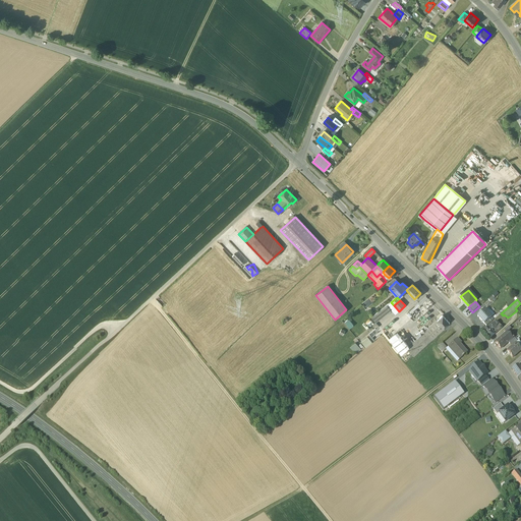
[(394,305),(391,302),(387,305),(391,309),(396,314),(399,311),(394,305)]
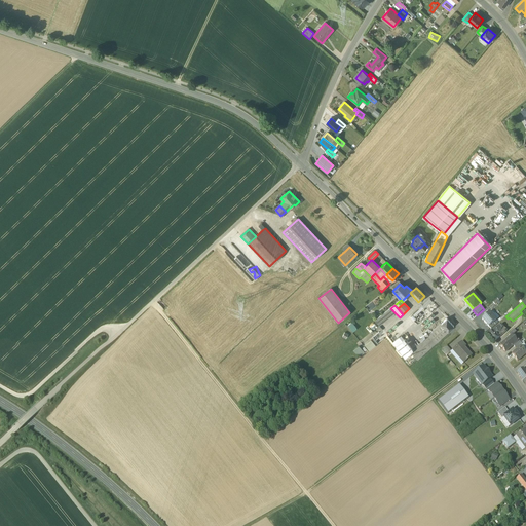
[(390,308),(375,321),(380,326),(395,312),(390,308)]
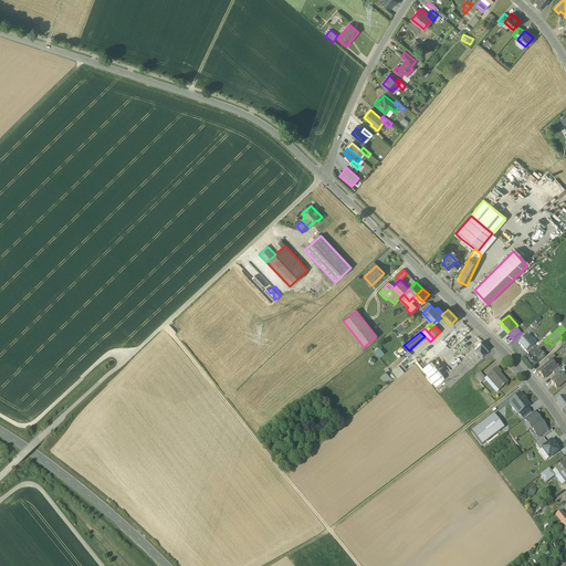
[(534,345),(526,336),(519,343),(526,352),(534,345)]
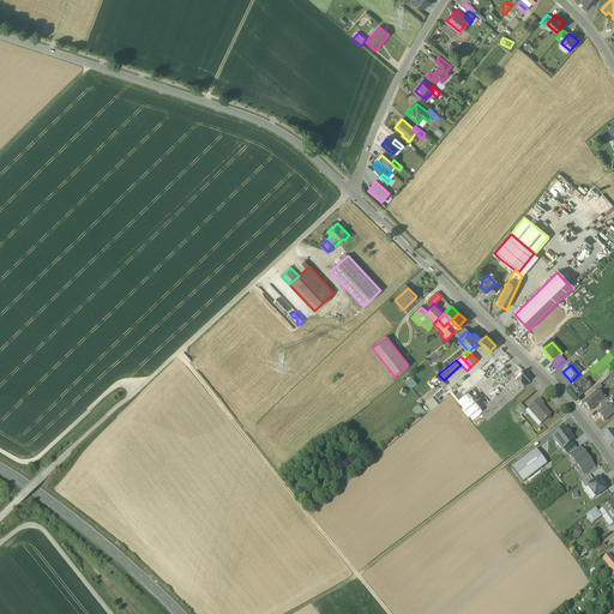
[(530,381),(522,372),(515,378),(523,387),(530,381)]
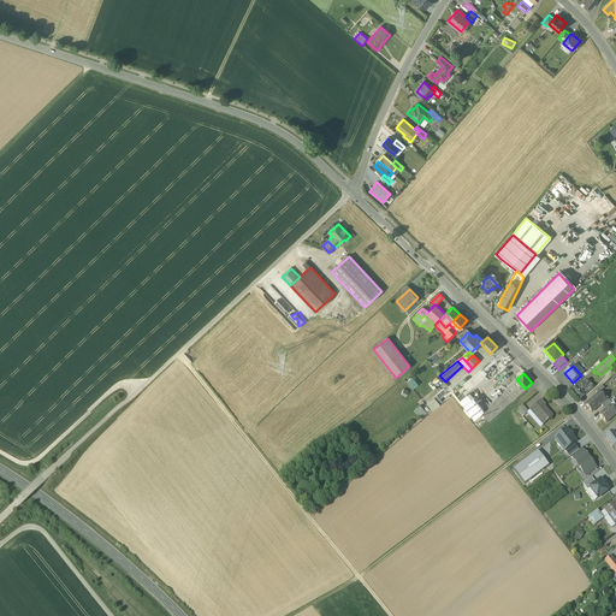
[(581,375),(573,383),(575,385),(584,378),(581,375)]
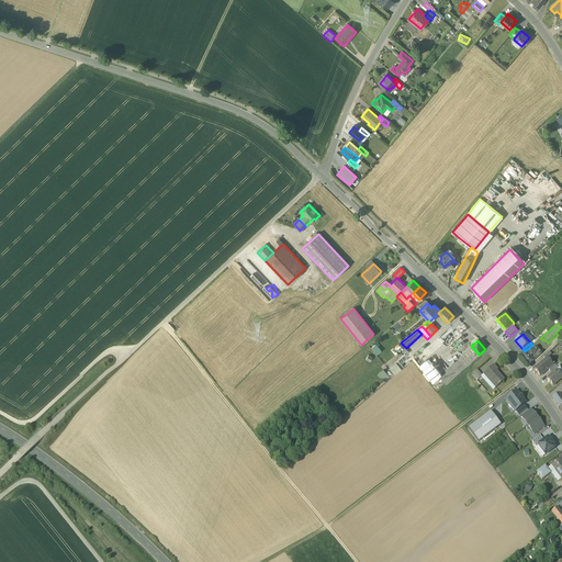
[(371,348),(377,355),(381,350),(375,344),(371,348)]
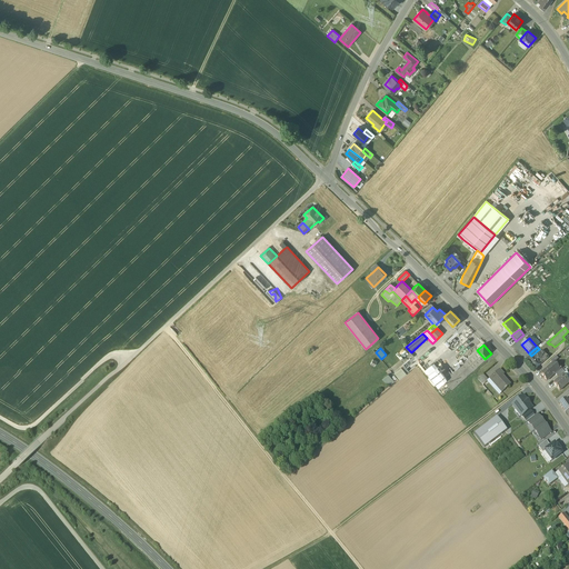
[(477,350),(446,378),(447,378),(445,380),(451,389),(485,359),(477,350)]
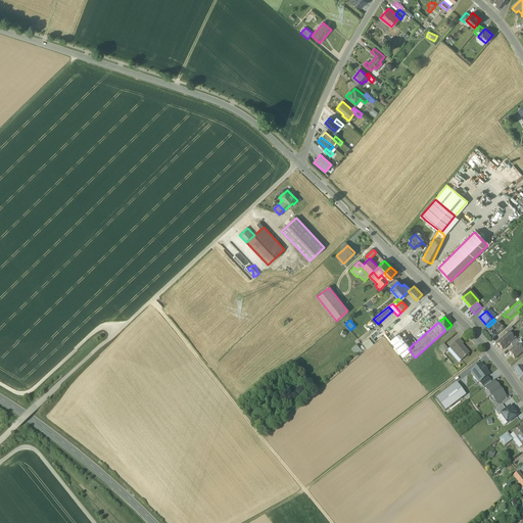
[(504,329),(497,322),(494,325),(497,328),(501,331),(504,329)]
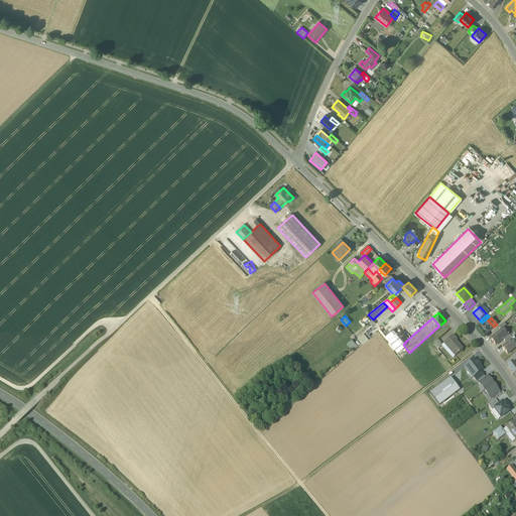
[(375,323),(366,331),(371,338),(380,330),(375,323)]
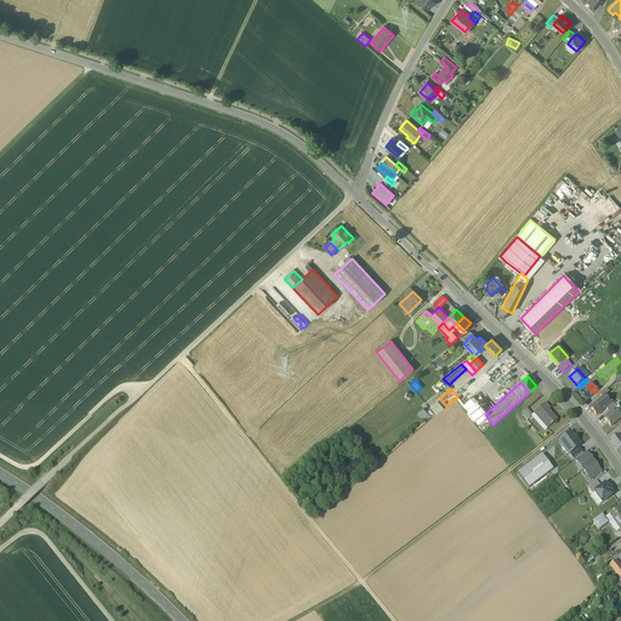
[(585,388),(576,396),(584,403),(588,398),(586,394),(588,393),(585,388)]
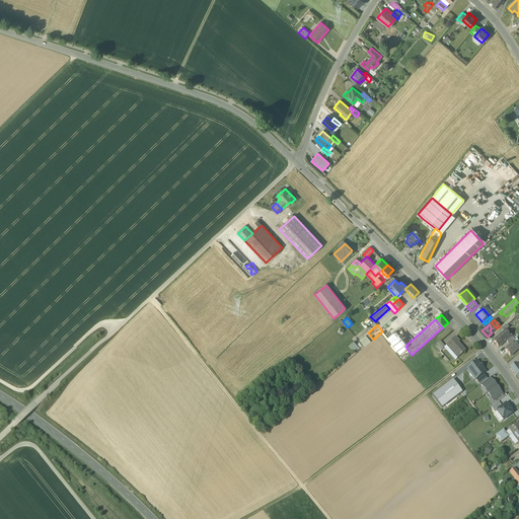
[(504,331),(493,342),(499,348),(506,341),(512,336),(508,331),(506,334),(505,331),(504,331)]
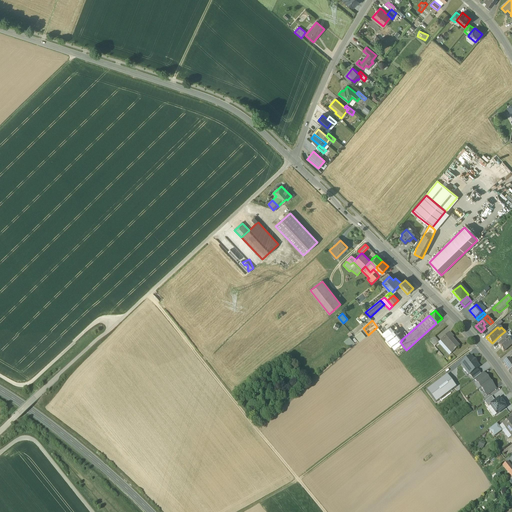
[(401,340),(393,330),(385,337),(394,347),(400,342),(402,340),(401,340)]
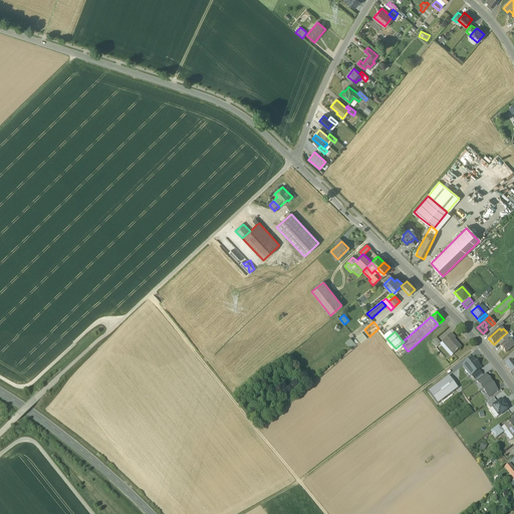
[(455,338),(451,334),(443,342),(453,354),(456,351),(457,352),(458,351),(458,350),(461,347),(453,339),(455,338)]
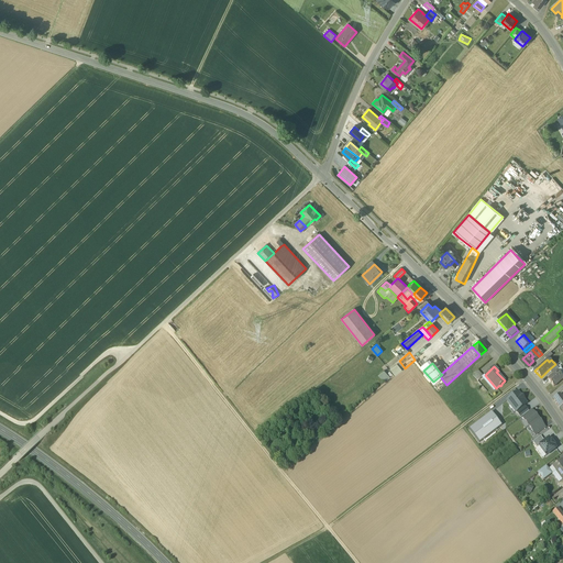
[(483,376),(478,371),(473,375),(477,382),(483,376)]
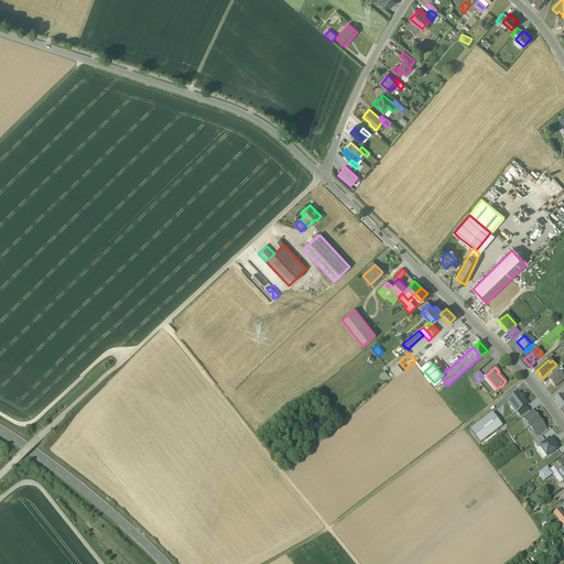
[(554,376),(549,380),(555,387),(563,379),(557,372),(554,376)]
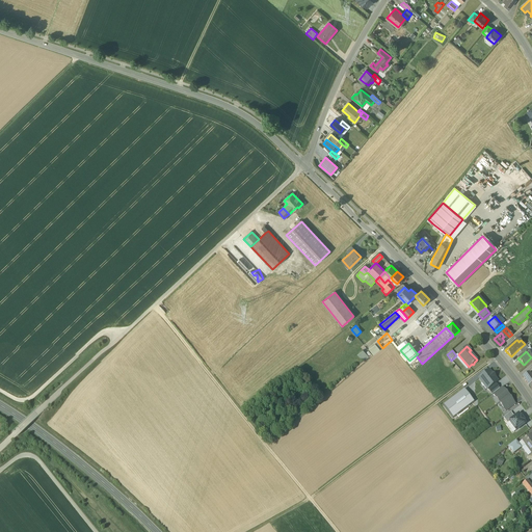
[(487,390),(488,389),(496,383),(498,381),(496,378),(496,377),(493,373),(491,373),(489,370),(479,378),(482,383),(487,390)]
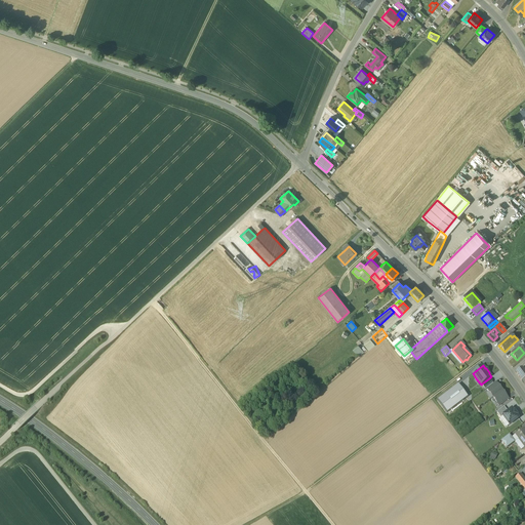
[(524,372),(521,368),(516,372),(522,380),(524,377),(524,372)]
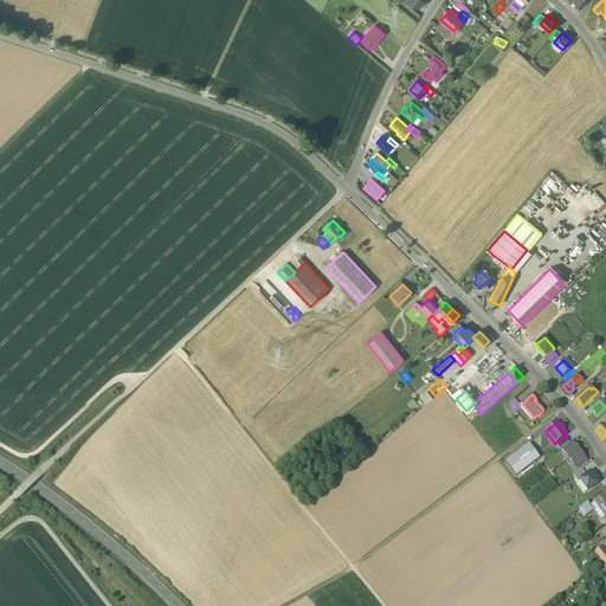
[(565,437),(556,443),(561,449),(569,443),(565,437)]
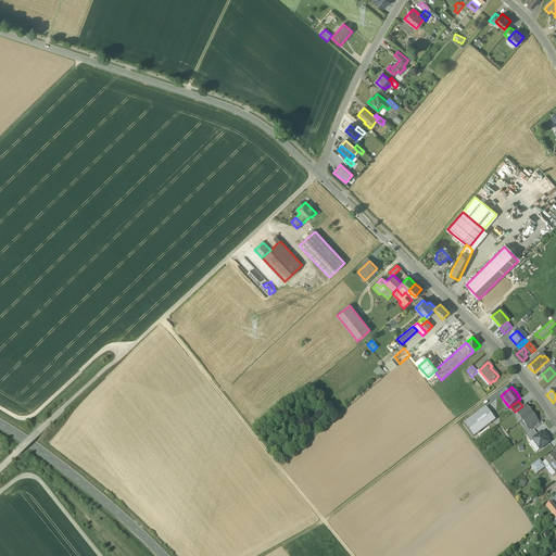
[(464,424),(474,438),(496,420),(485,407),(464,424)]
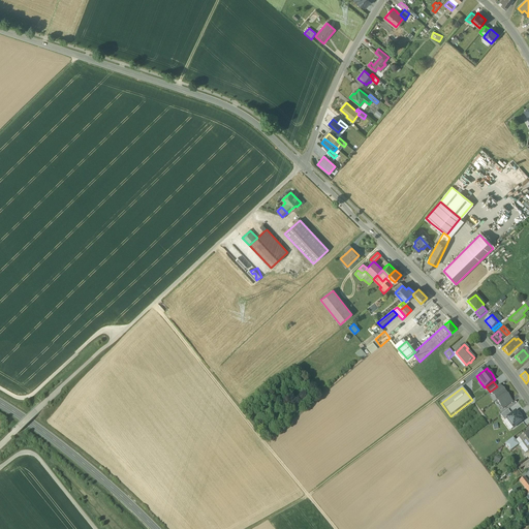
[(499,390),(492,395),(497,400),(506,394),(501,387),(499,390)]
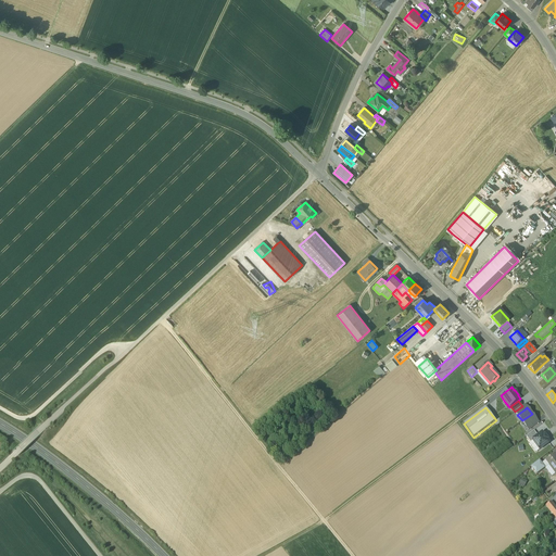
[(532,414),(522,420),(527,427),(529,425),(536,419),(532,414)]
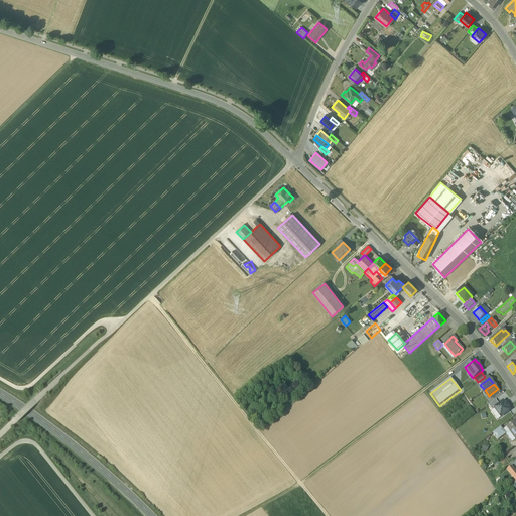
[(494,409),(499,405),(496,400),(488,405),(492,410),(494,409)]
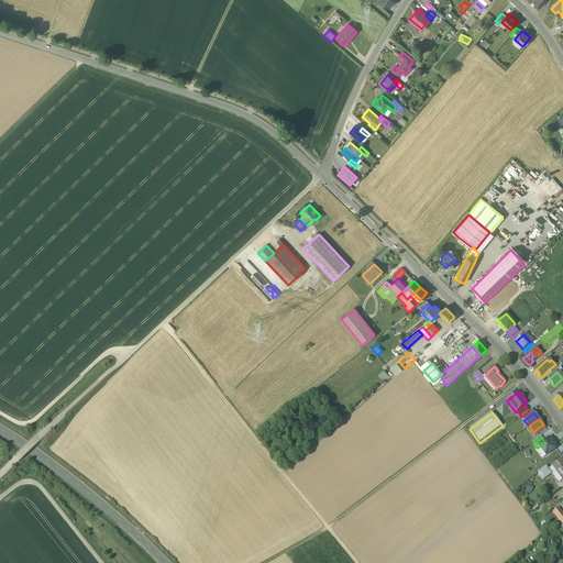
[(539,446),(547,456),(555,449),(549,439),(544,442),(539,446)]
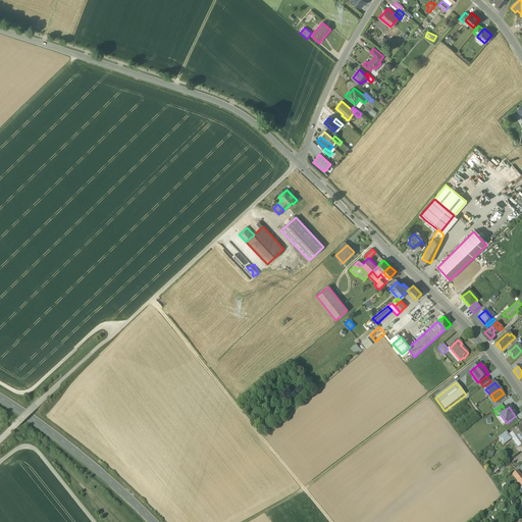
[(521,427),(521,426),(516,430),(516,429),(512,432),(515,436),(516,436),(520,441),(519,442),(521,445),(521,446),(521,427)]
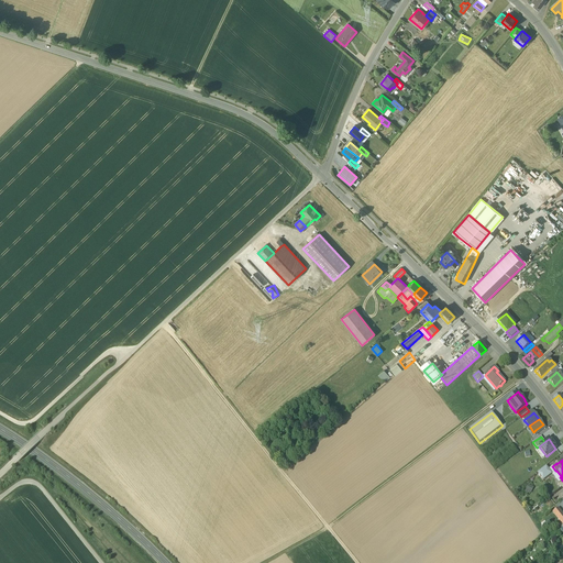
[(552,474),(545,466),(537,473),(543,481),(552,474)]
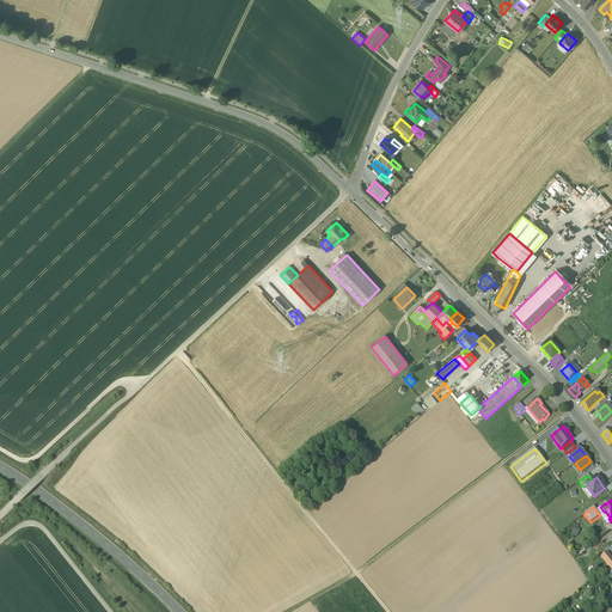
[(576,536),(581,528),(575,526),(570,533),(576,536)]
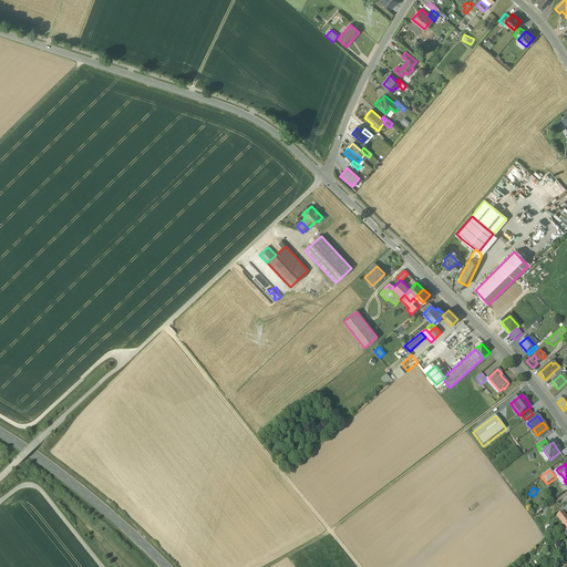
[(566,517),(562,512),(556,516),(566,528),(566,517)]
